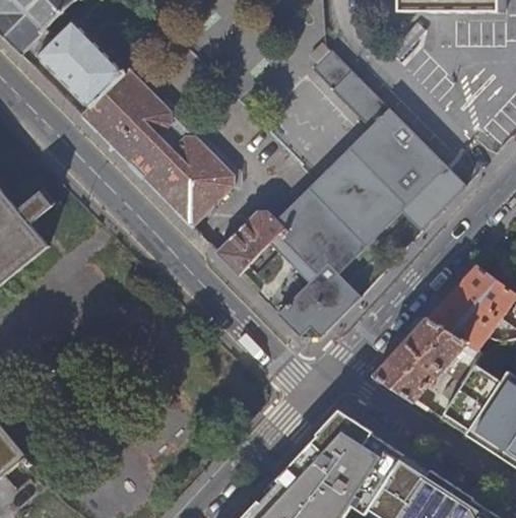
[(0,35),(20,56),(29,48),(44,34),(77,0),(0,0),(0,35)]
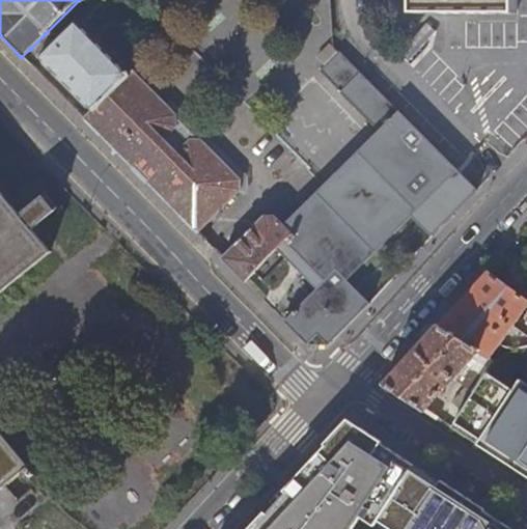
[(414,0),(414,12),(514,12),(514,0),(414,0)]
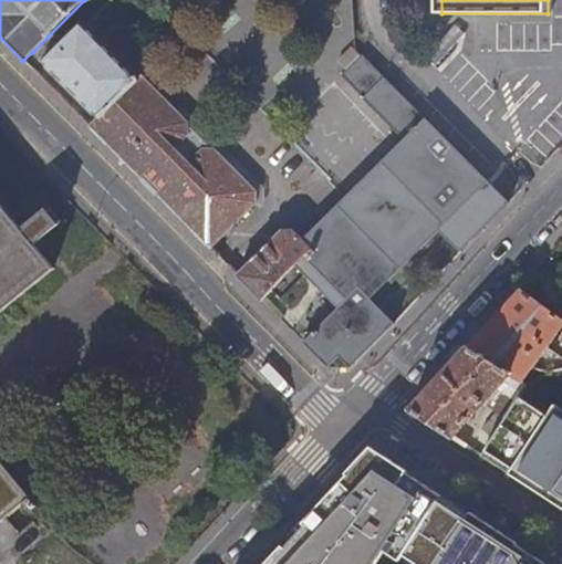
[(96,117),(135,80),(79,22),(55,44),(40,60),(96,117)]
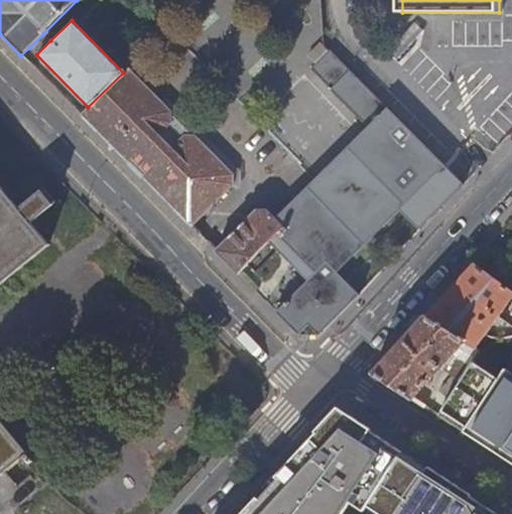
[(36,54),(50,40),(43,33),(29,47),(36,54)]
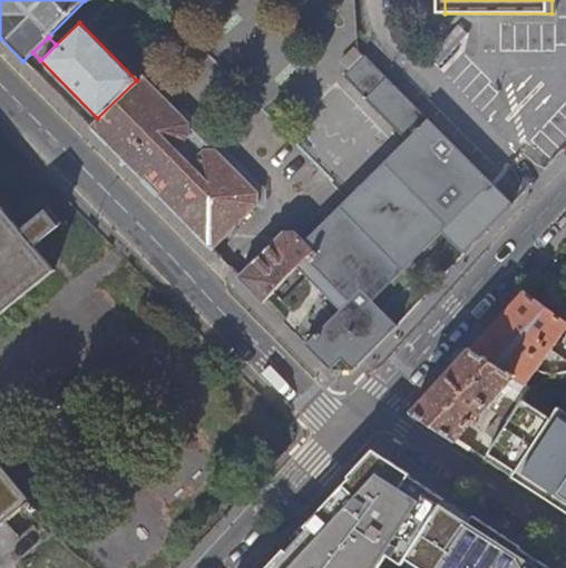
[(364,98),(384,78),(364,58),(344,79),(364,98)]
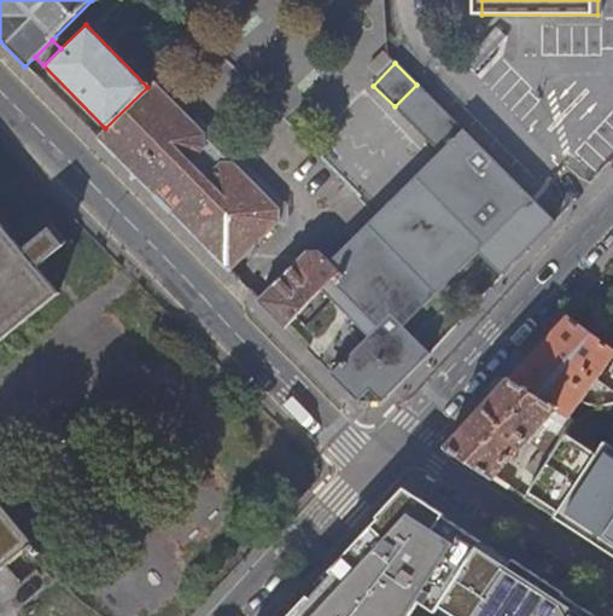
[(95,138),(226,271),(276,221),(274,208),(232,163),(220,163),(203,178),(186,161),(202,145),(202,134),(152,82),(147,87),(105,128),(95,138)]
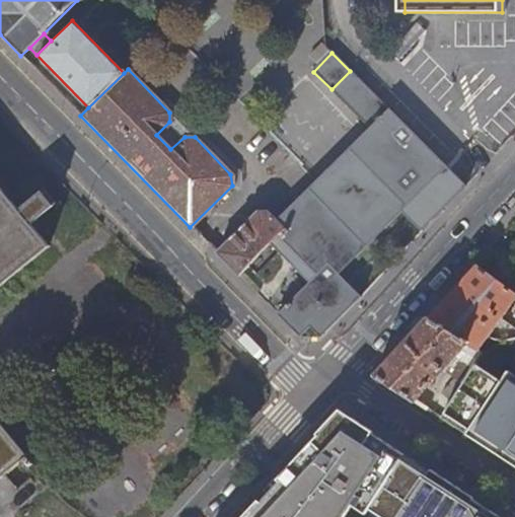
[(260,251),(275,235),(283,243),(316,276),(277,315),(300,339),(311,328),(320,337),(360,295),(338,274),(406,205),(412,200),(431,218),(464,186),(465,185),(442,160),(393,112),(387,105),(353,69),(350,71),(332,89),(330,91),(345,104),(351,98),(374,122),(275,219),(268,211),(256,210),(215,252),(237,275),(260,251)]
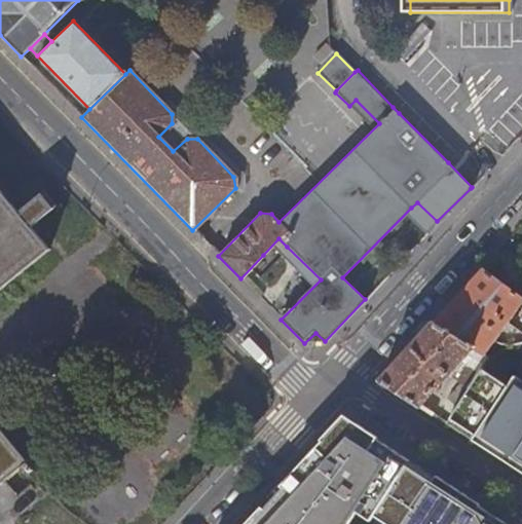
[(0,285),(47,248),(30,225),(52,208),(41,193),(17,212),(0,189),(0,285)]
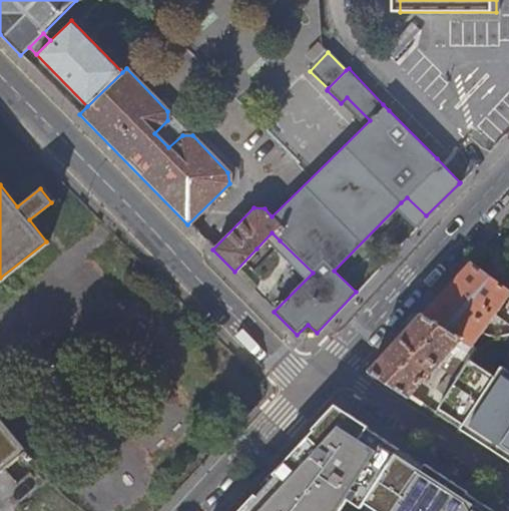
[(280,240),(272,232),(257,248),(264,258),(280,240)]
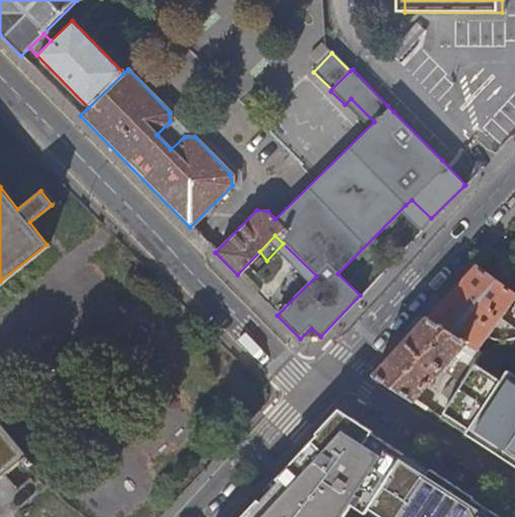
[(514,291),(475,263),(425,316),(464,342),(465,341),(477,349),(514,296),(514,291)]
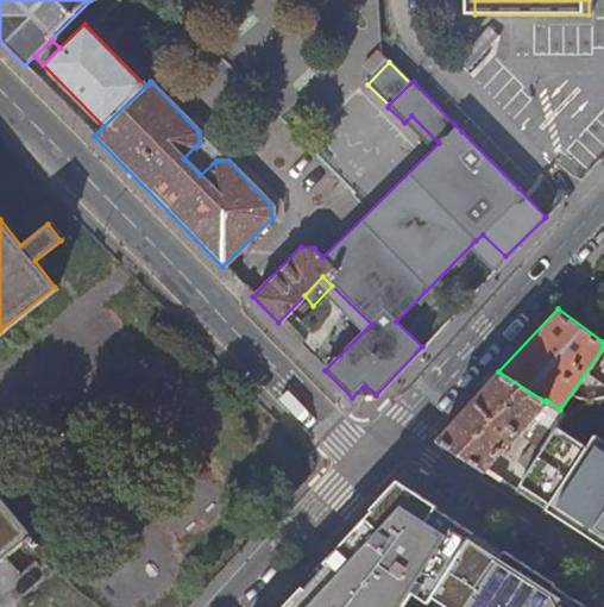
[(498,371),(438,438),(483,467),(484,469),(485,468),(517,432),(522,426),(541,407),(559,418),(562,413),(564,412),(560,410),(546,400),(545,401),(498,371)]
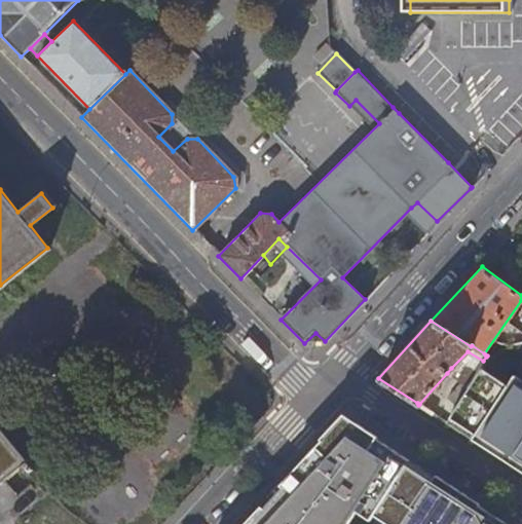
[(483,361),(468,351),(447,373),(457,380),(467,386),(483,361)]
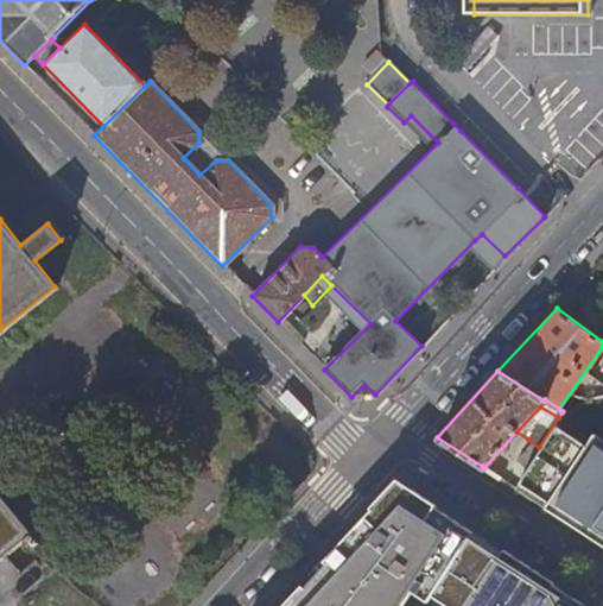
[(602,441),(591,434),(583,444),(553,425),(543,441),(539,447),(525,468),(514,485),(602,544),(602,441)]
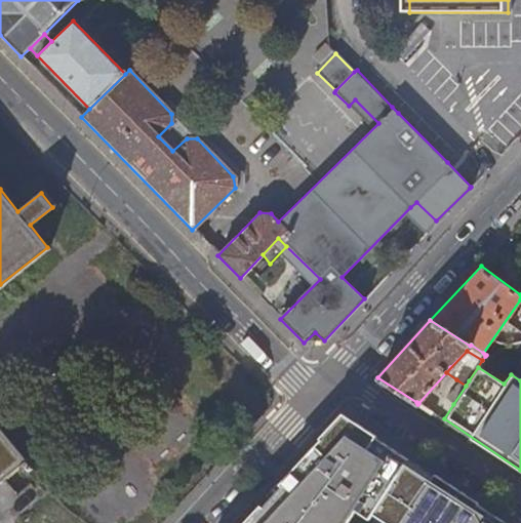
[(466,386),(456,379),(442,397),(453,404),(466,386)]
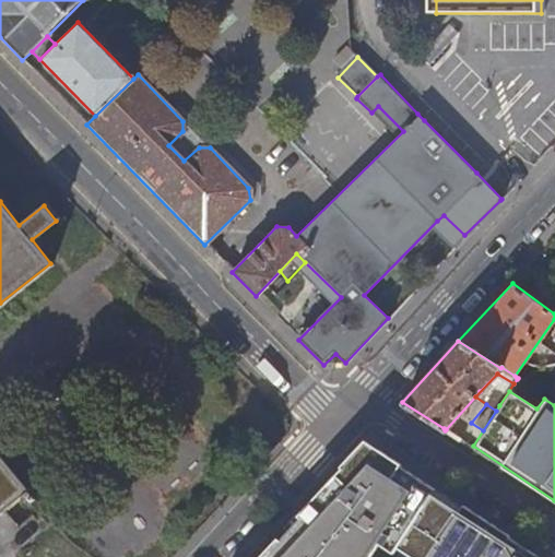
[(527,556),(380,462),(358,448),(258,556),(368,556),(378,544),(394,555),(398,548),(410,556),(527,556)]
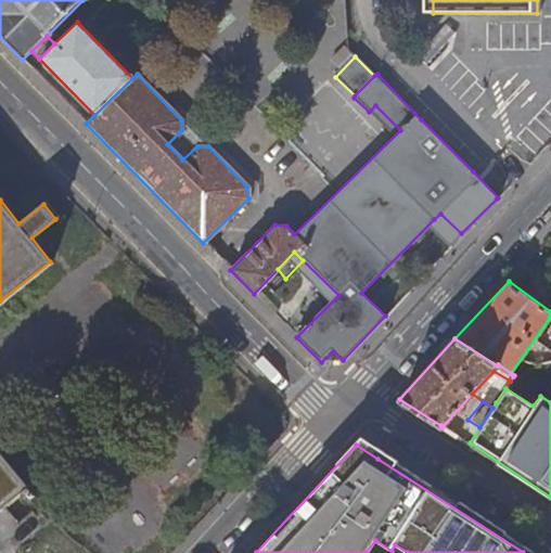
[(0,517),(25,499),(31,506),(36,503),(0,458),(0,517)]
